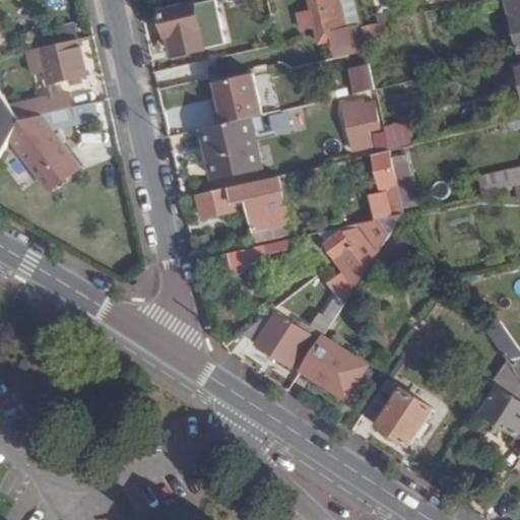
[(71,0),(26,0),(33,21),(74,10),(71,0)]
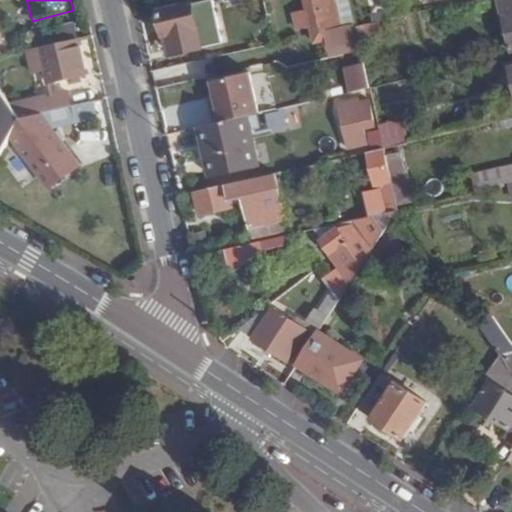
[(334,0),(303,0),(314,44),(329,40),(327,23),(338,19),(334,0)]
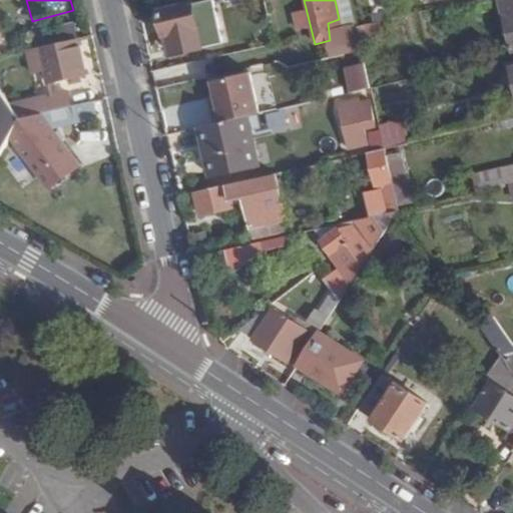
[(512,0),(503,0),(512,45),(512,0)]
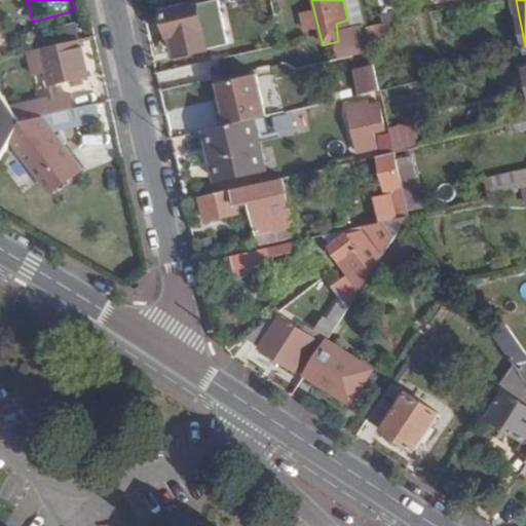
[(178,35),(182,55),(211,49),(200,4),(166,12),(172,36),(178,35)]
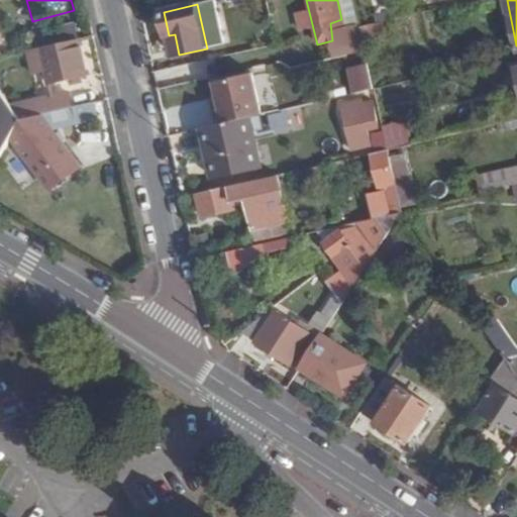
[(173,56),(179,55),(175,34),(169,35),(173,56)]
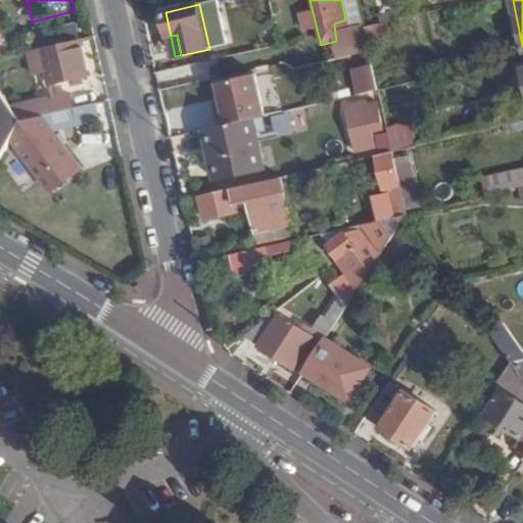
[(87,77),(79,41),(30,51),(32,63),(37,62),(38,70),(45,70),(49,86),(87,77)]
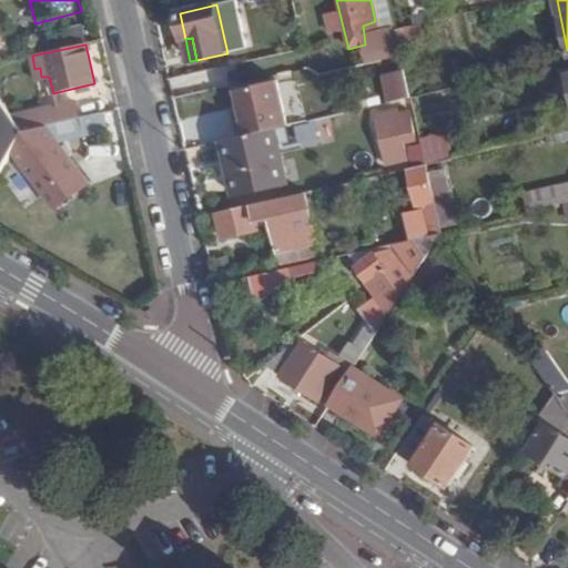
[(388,73),(393,101),(404,100),(399,72),(388,73)]
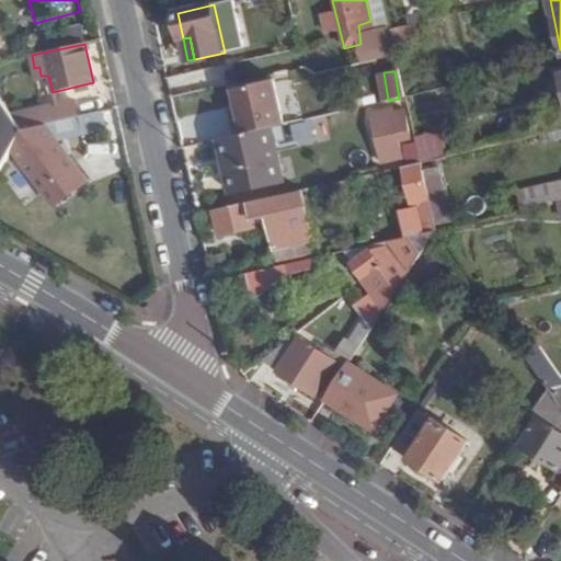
[(375,101),(385,101),(386,72),(375,72),(375,101)]
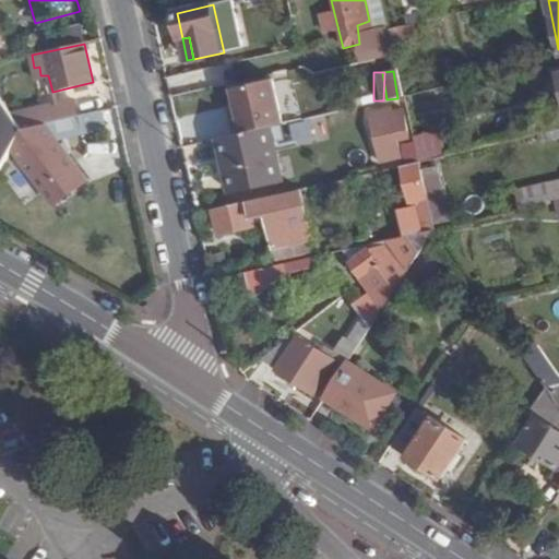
[(24,129),(99,110),(96,96),(14,117),(24,129)]
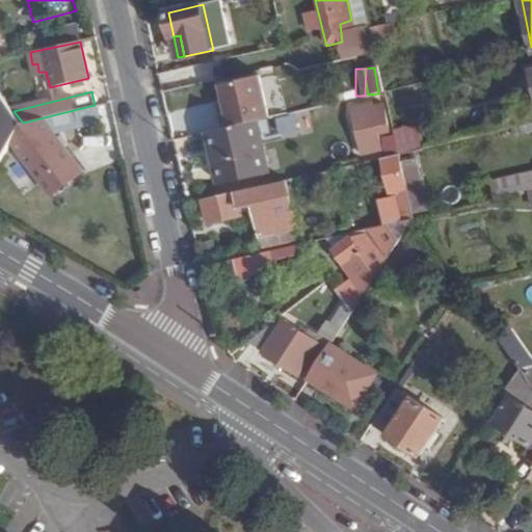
[(0,164),(1,163),(11,143),(23,123),(14,111),(1,94),(0,95),(0,164)]
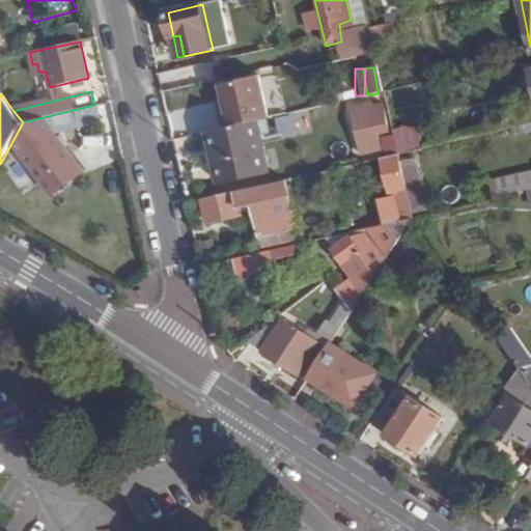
[(371,102),(351,106),(362,154),(379,149),(375,135),(390,132),(385,105),(371,107),(371,102)]
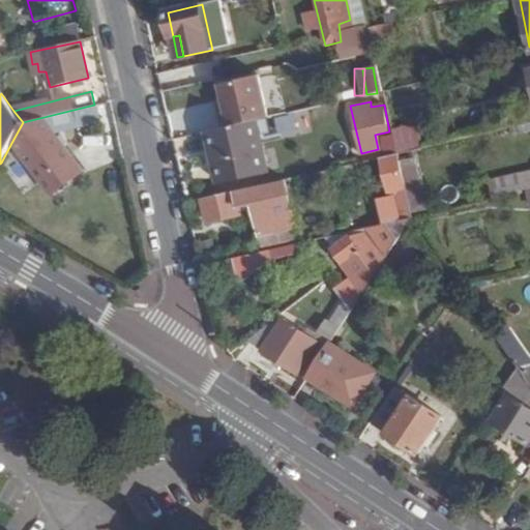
[(97,120),(94,105),(23,122),(11,143),(53,193),(82,170),(53,130),(97,120)]
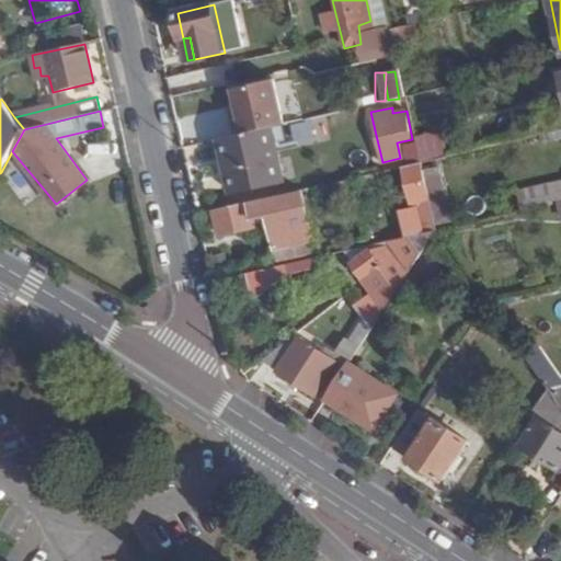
[(336,112),(315,116),(317,130),(339,125),(336,112)]
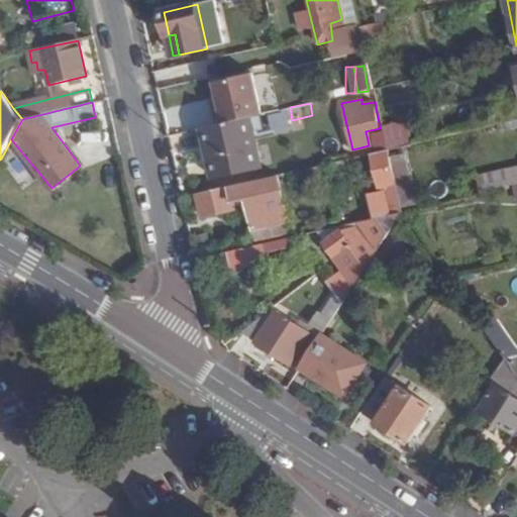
[(252,117),(209,126),(215,159),(213,160),(217,176),(263,166),(252,117)]
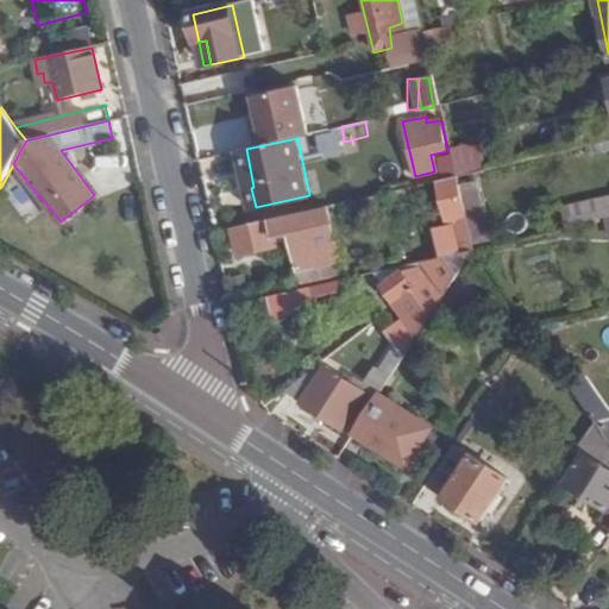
[(435,227),(443,257),(447,255),(476,250),(475,243),(460,186),(458,176),(444,180),(454,223),(435,227)]
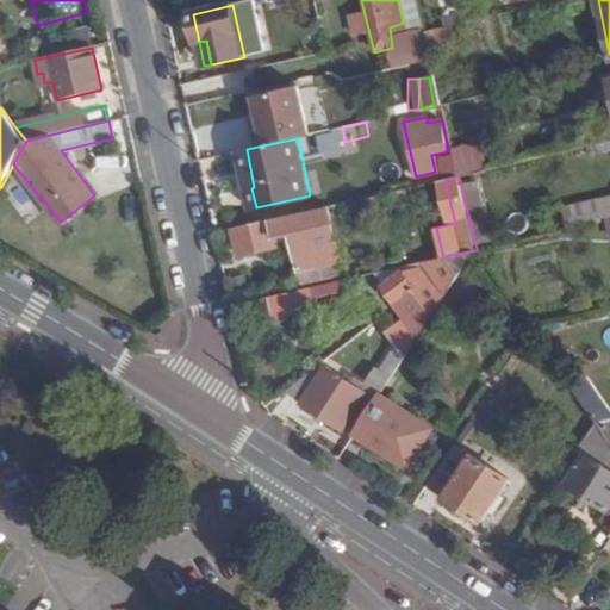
[(461,186),(475,243),(491,241),(477,184),(461,186)]
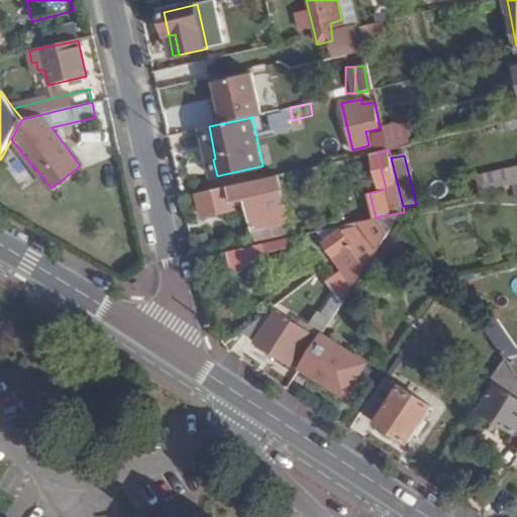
[(250,183),(200,194),(205,215),(236,209),(234,200),(249,197),(259,237),(298,230),(297,224),(291,225),(273,227),(267,197),(274,196),(274,193),(272,182),(250,187),(250,183)]
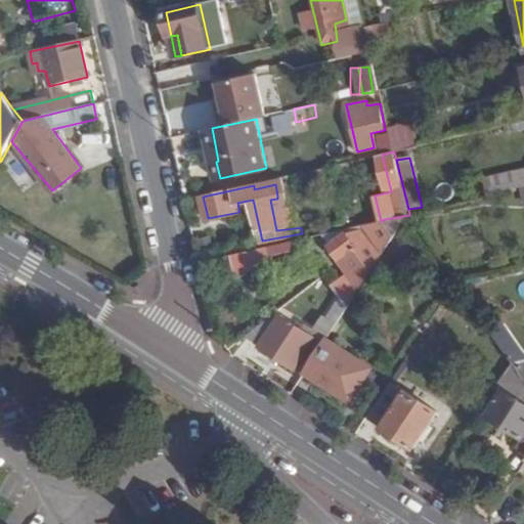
[(276,230),(295,228),(288,193),(277,195),(277,199),(270,200),(276,230)]
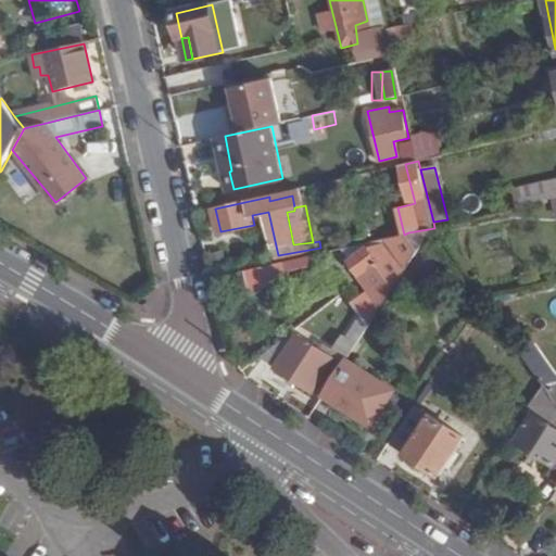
[(418,251),(408,232),(404,235),(389,238),(390,241),(366,248),(349,261),(370,290),(352,302),(369,324),(397,281),(418,251)]
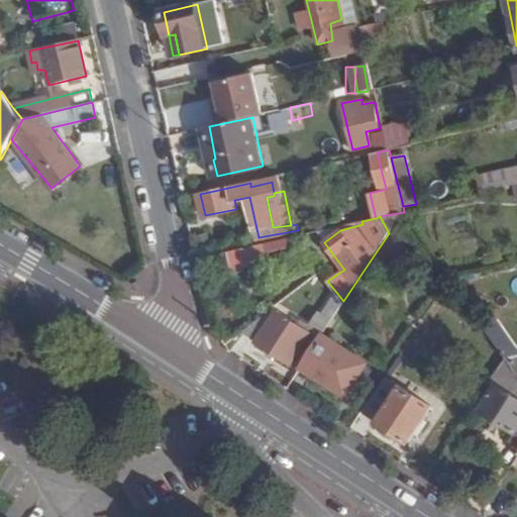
[(410,246),(389,233),(370,262),(399,279),(413,259),(406,253),(410,246)]
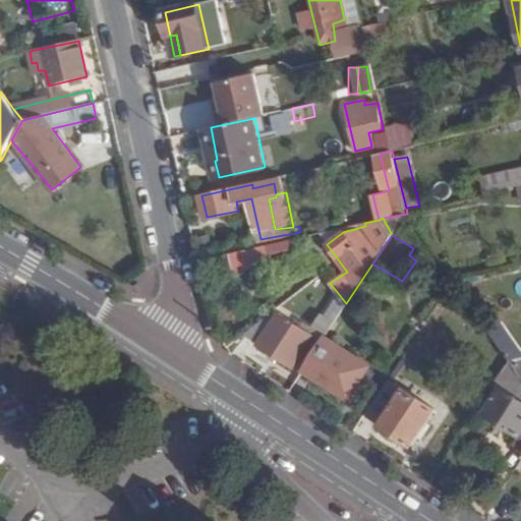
[(268,246),(233,254),(236,270),(272,263),(268,246)]
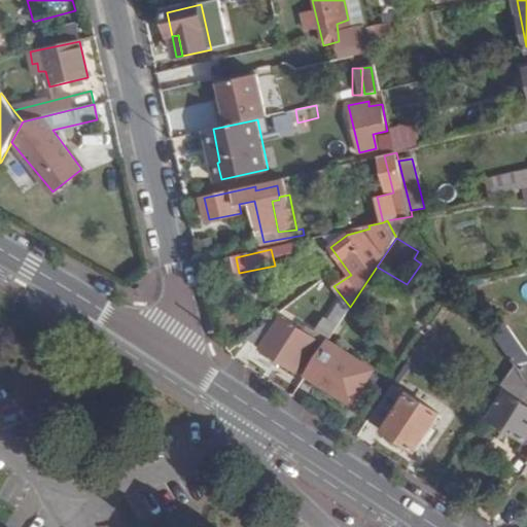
[(326,319),(338,326),(347,311),(337,305),(326,319)]
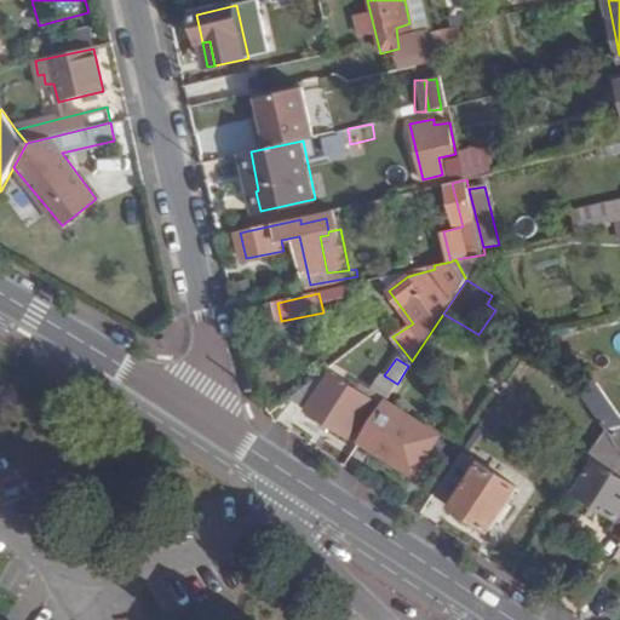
[(317,379),(292,399),(346,432),(367,399),(329,374),(323,383),(317,379)]
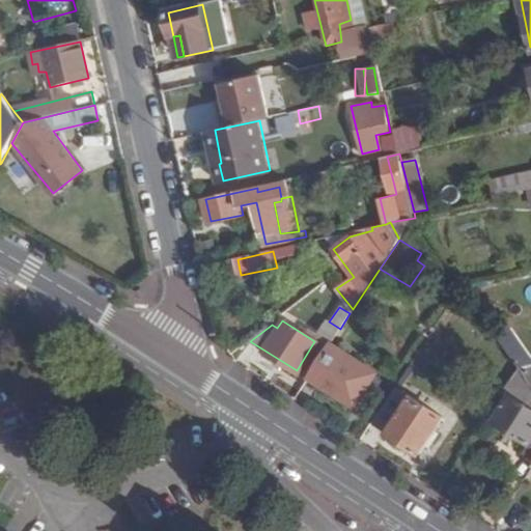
[(530,324),(514,329),(522,353),(530,350),(530,324)]
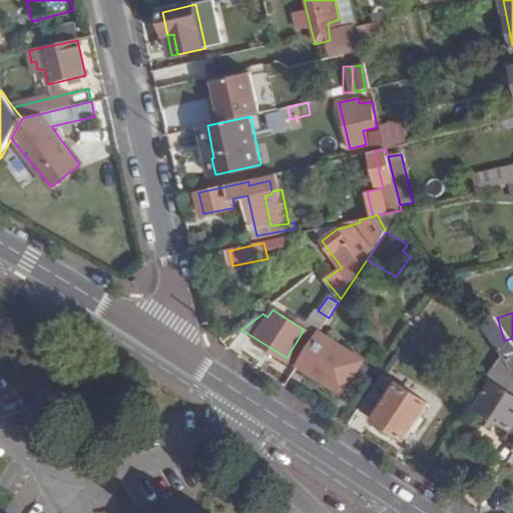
[(504,341),(497,318),(491,320),(498,344),(504,341)]
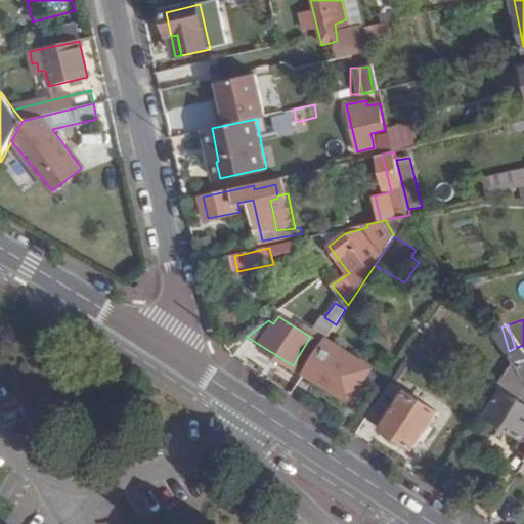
[(325,341),(305,370),(351,399),(355,393),(368,368),(325,341)]
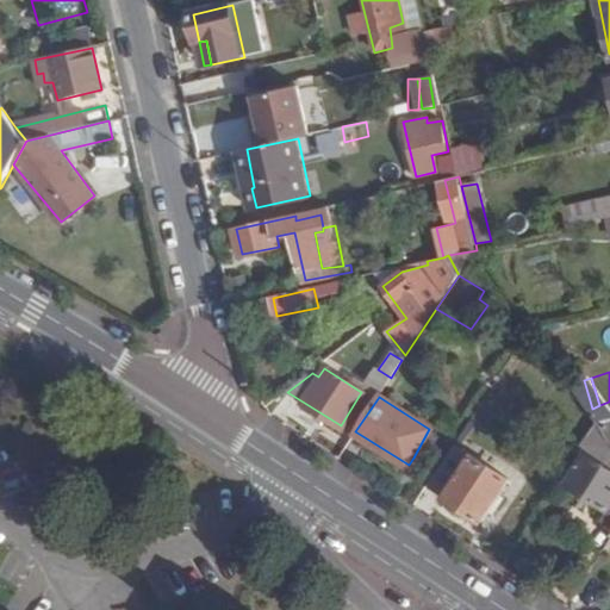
[(609,419),(597,423),(603,431),(609,441),(609,419)]
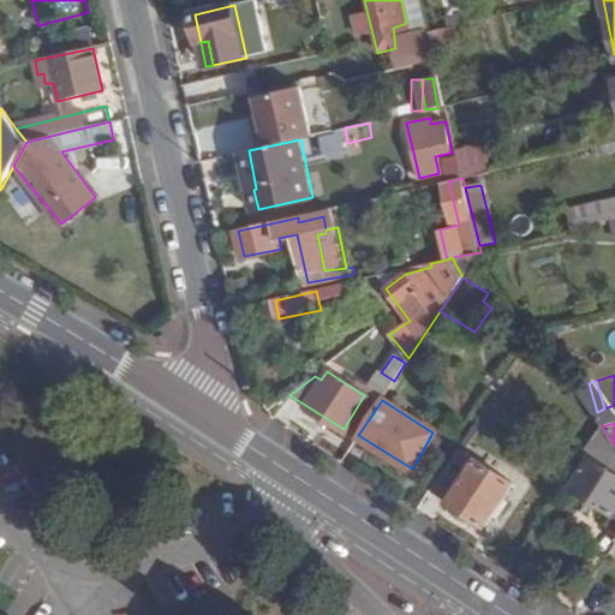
[(602,427),(584,454),(592,460),(595,458),(608,435),(602,427)]
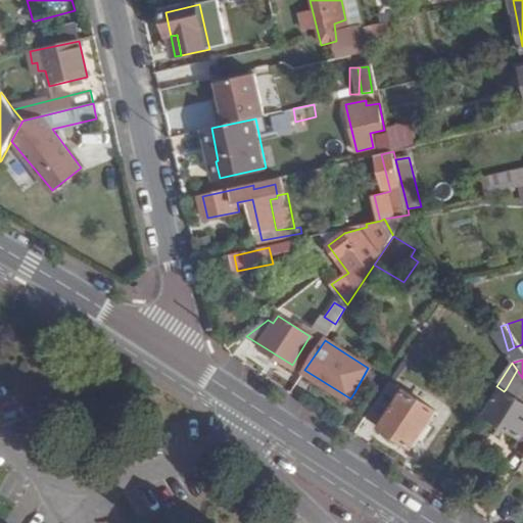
[(368,368),(354,392),(361,396),(375,372),(368,368)]
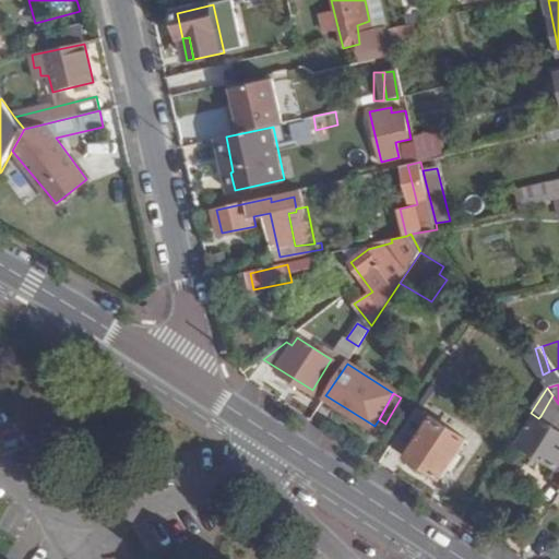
[(417,407),(394,443),(411,455),(409,456),(442,477),(465,439),(417,407)]
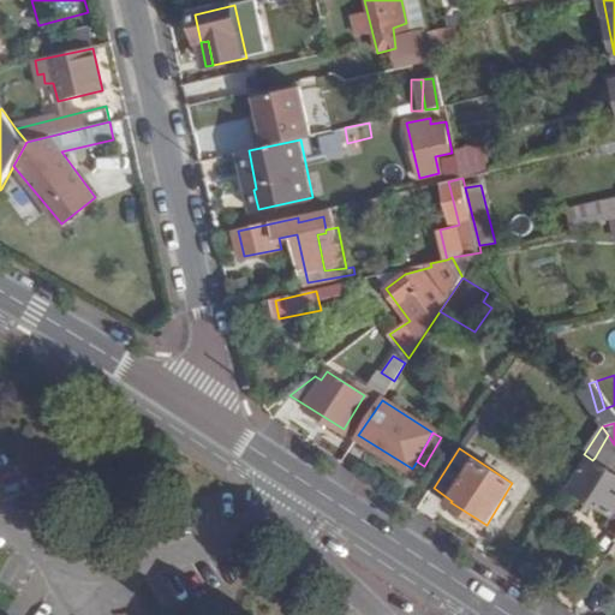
[(614,511),(614,471),(595,458),(592,460),(573,488),(614,514),(614,511)]
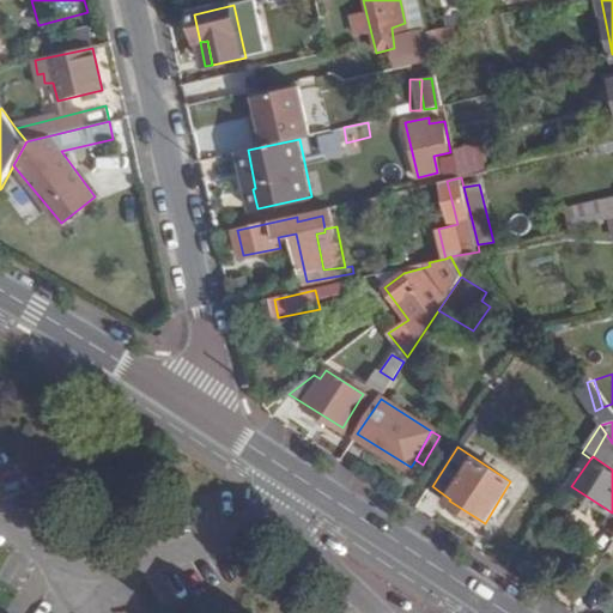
[(152,586),(169,611),(192,596),(175,571),(152,586)]
